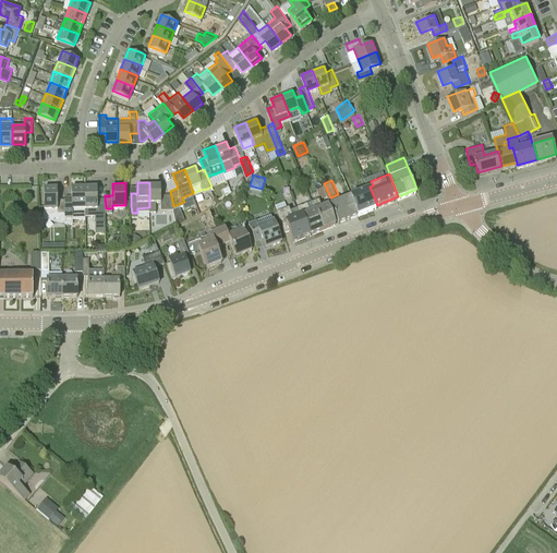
[(161,191),(161,182),(149,182),(149,199),(149,207),(150,207),(150,208),(157,208),(157,199),(161,199),(161,206),(173,206),(170,191),(161,191)]
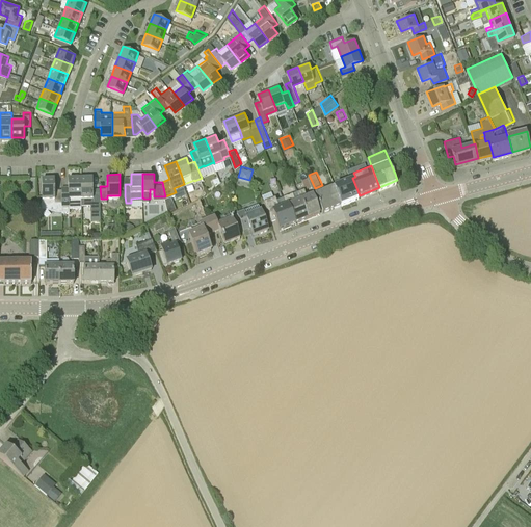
[(82,205),(82,203),(82,195),(81,195),(81,175),(69,176),(69,187),(62,187),(62,209),(70,209),(70,204),(82,205)]
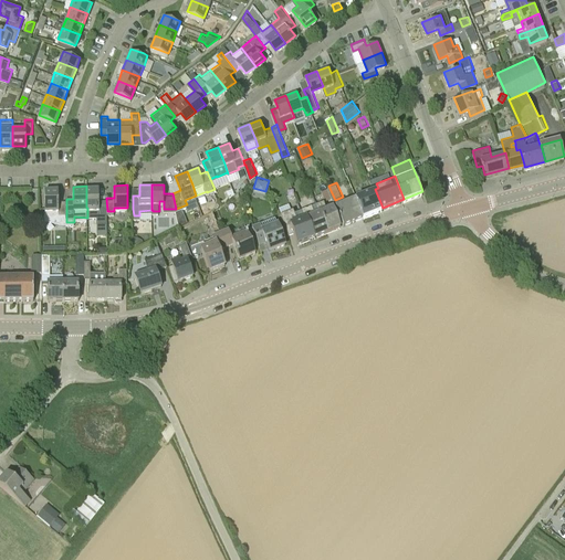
[(107,221),(107,211),(106,198),(100,198),(100,186),(86,186),(86,208),(87,208),(87,215),(97,215),(97,221),(107,221)]
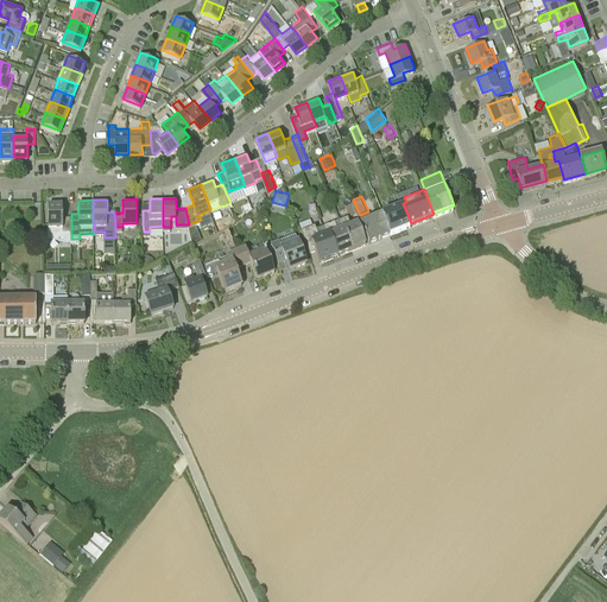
[(71,239),(71,214),(63,214),(63,201),(49,201),(49,225),(50,225),(48,234),(69,239),(71,239)]
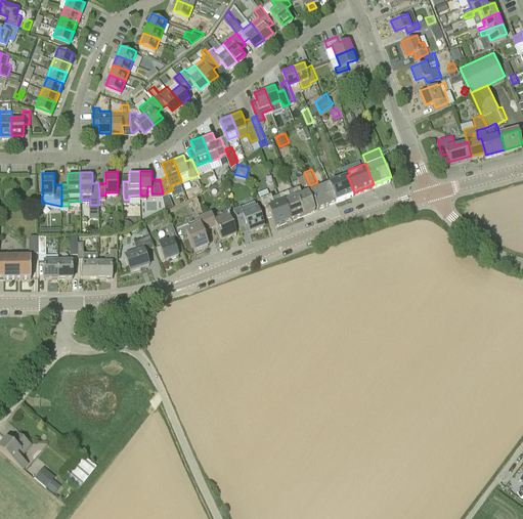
[(338,199),(354,192),(347,175),(331,182),(338,199)]
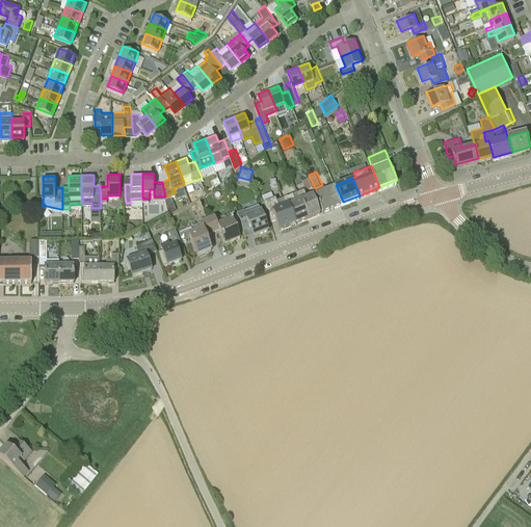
[(323,189),(322,185),(315,188),(319,200),(323,210),(343,202),(336,185),(323,189)]
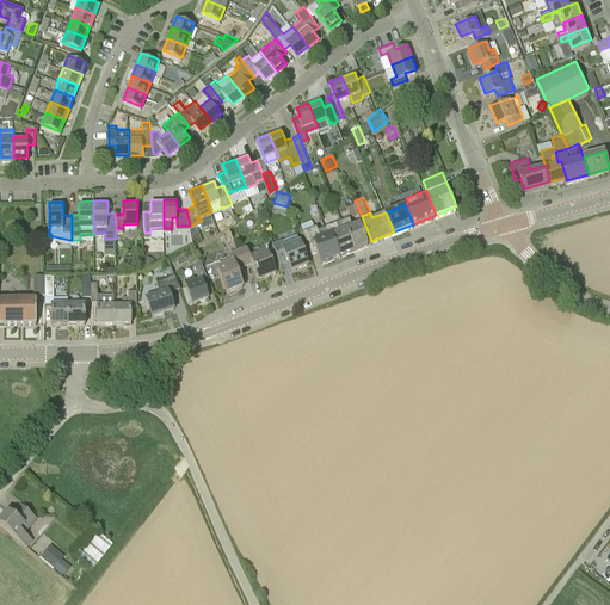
[(364,230),(361,221),(353,223),(350,215),(343,218),(347,228),(355,247),(368,242),(364,230)]
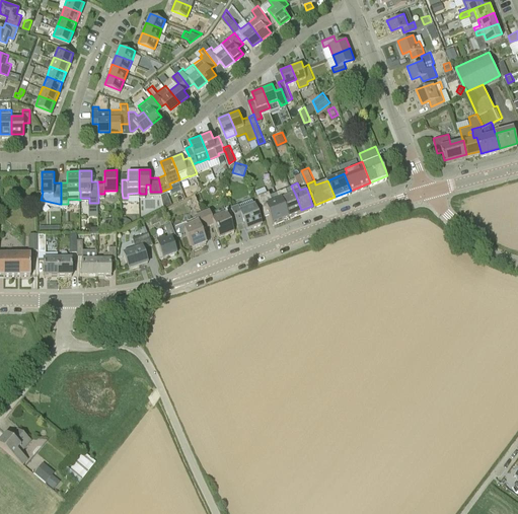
[(287,216),(301,210),(295,194),(291,186),(278,191),(280,198),(287,216)]
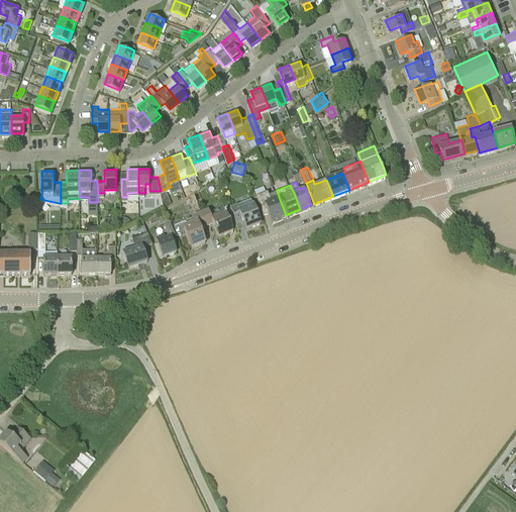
[(286,215),(279,197),(272,200),(269,189),(256,194),(264,213),(269,211),(273,220),(286,215)]
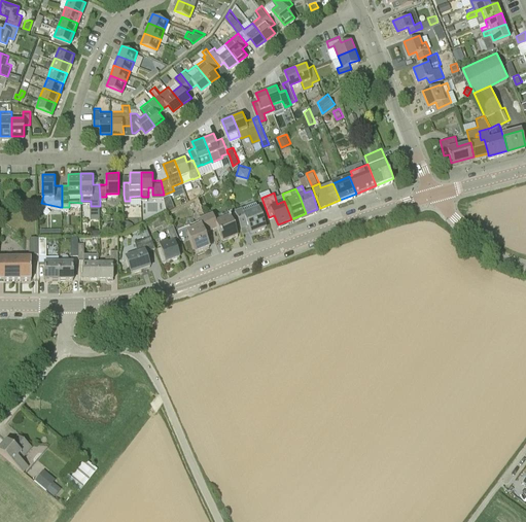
[(263,215),(258,206),(256,201),(235,209),(242,228),(249,224),(251,231),(266,225),(263,215)]
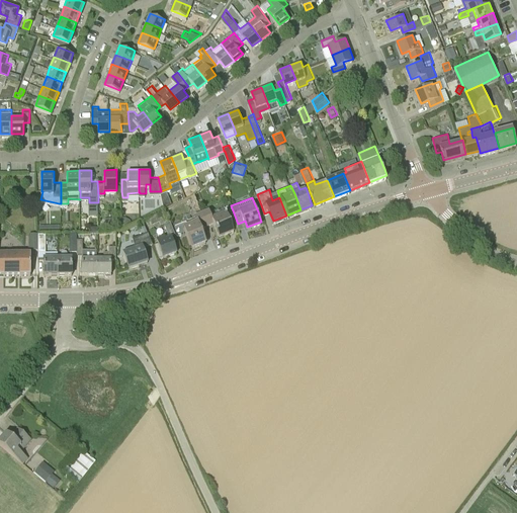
[(235,229),(227,209),(212,215),(209,207),(202,209),(208,224),(214,221),(220,235),(235,229)]
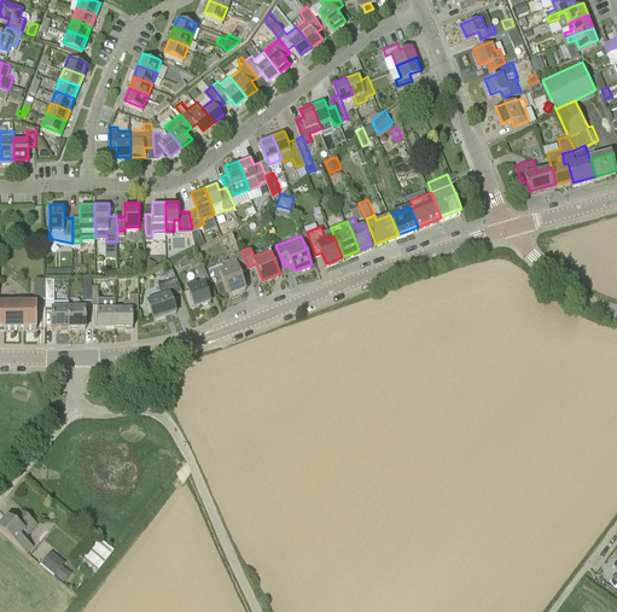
[(240,270),(249,267),(242,250),(232,254),(234,261),(220,267),(226,281),(231,292),(246,286),(242,274),(240,270)]
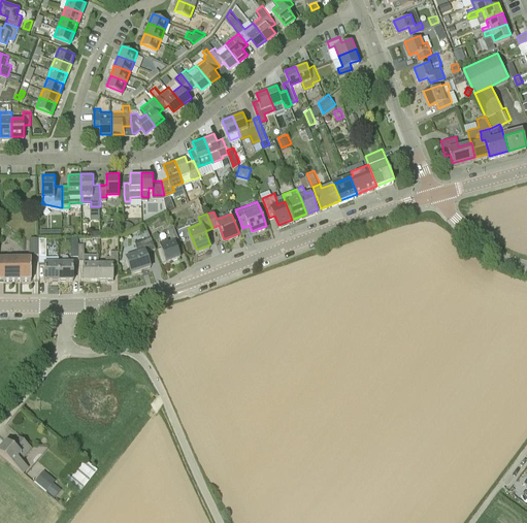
[(125,228),(134,224),(133,221),(128,218),(125,219),(125,228)]
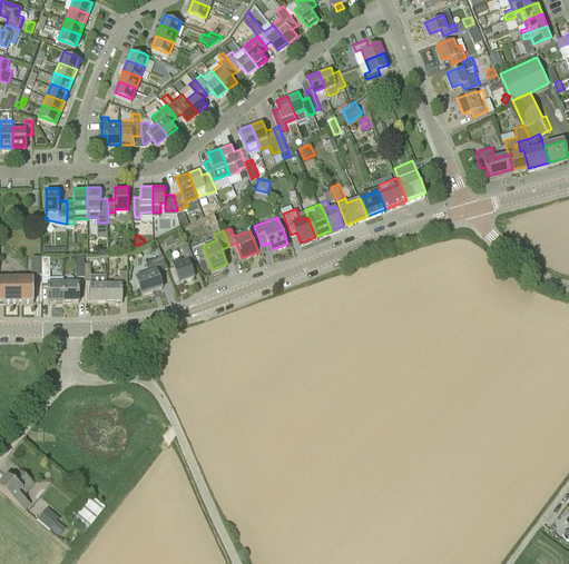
[(187,256),(193,254),(187,240),(182,243),(187,256)]
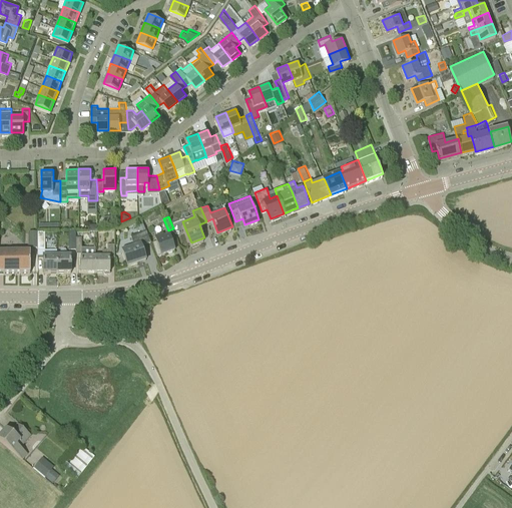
[(146,257),(141,241),(151,238),(147,227),(131,232),(134,242),(122,245),(125,252),(128,263),(146,257)]
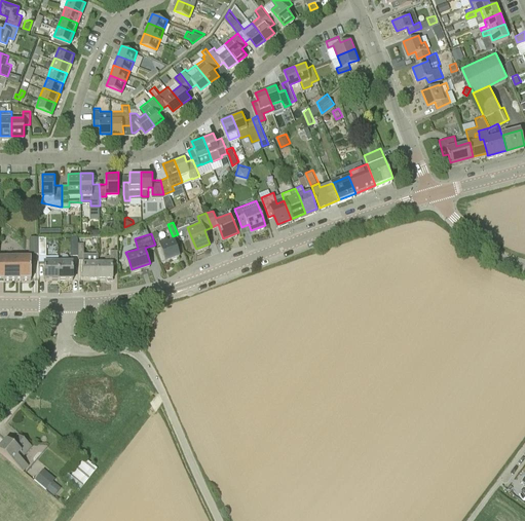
[(39,234),(30,234),(30,251),(40,251),(40,235),(39,234)]
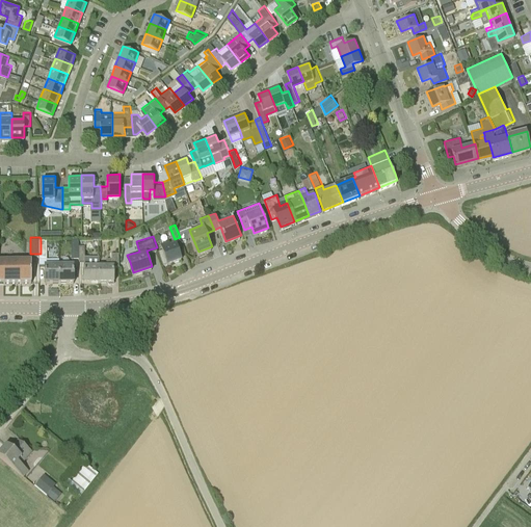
[(176,240),(171,242),(170,239),(161,242),(162,246),(159,248),(160,253),(164,262),(168,261),(182,257),(176,240)]
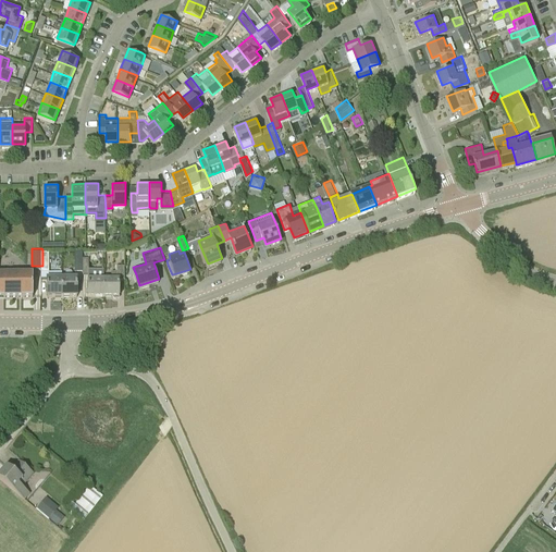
[(89,293),(104,293),(104,274),(104,266),(89,266),(89,253),(84,253),(83,253),(83,267),(83,274),(89,274),(89,293)]
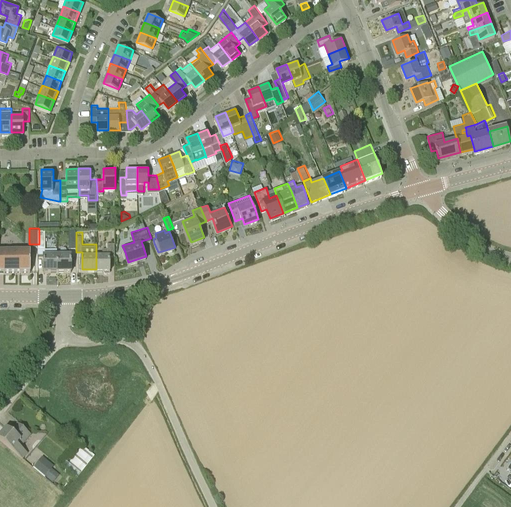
[(110,259),(110,253),(115,253),(115,240),(108,240),(107,245),(103,246),(103,252),(96,252),(96,269),(110,269),(110,259)]
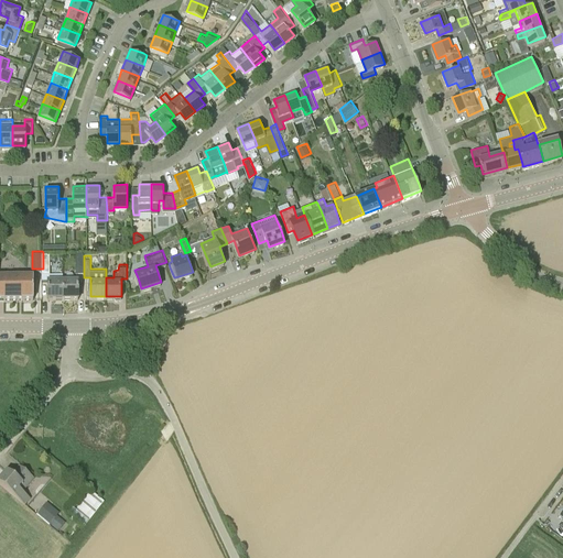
[(34,272),(0,272),(0,296),(34,296),(34,285),(34,272)]
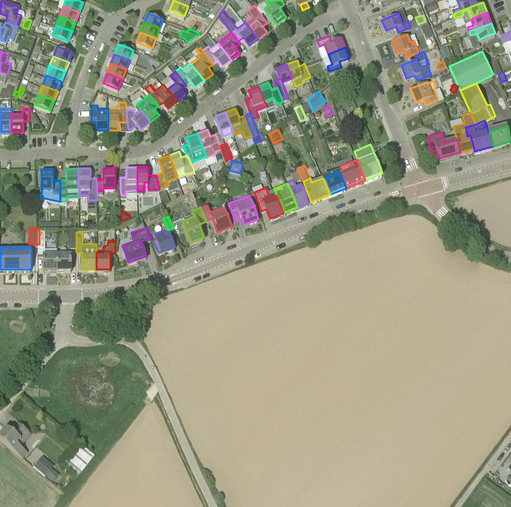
[(44,269),(58,269),(58,251),(44,251),(44,259),(44,269)]
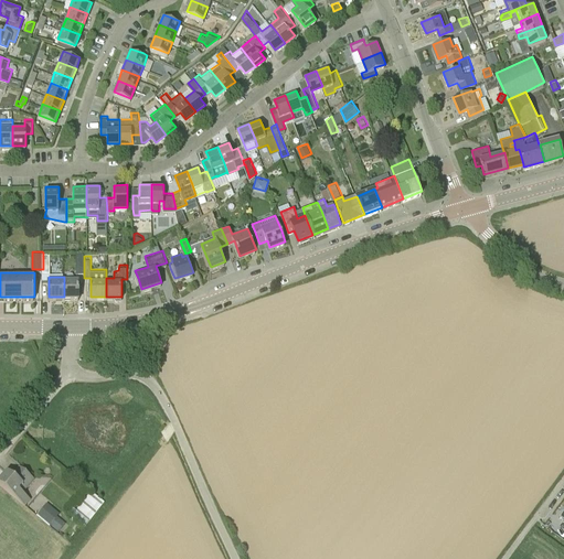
[(78,296),(78,285),(78,277),(64,277),(64,297),(78,296)]
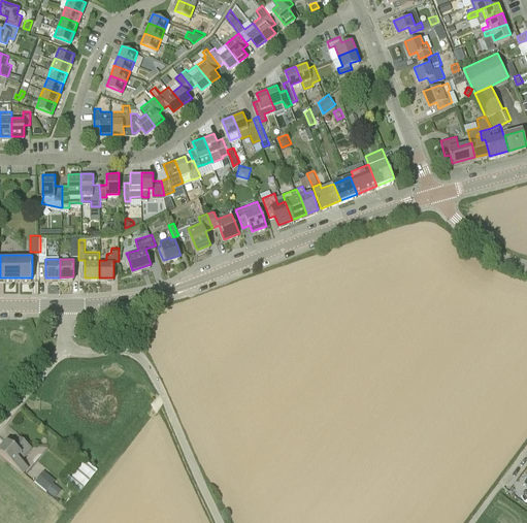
[(22,457),(32,444),(19,433),(11,442),(7,437),(0,446),(0,449),(24,469),(29,463),(22,457)]
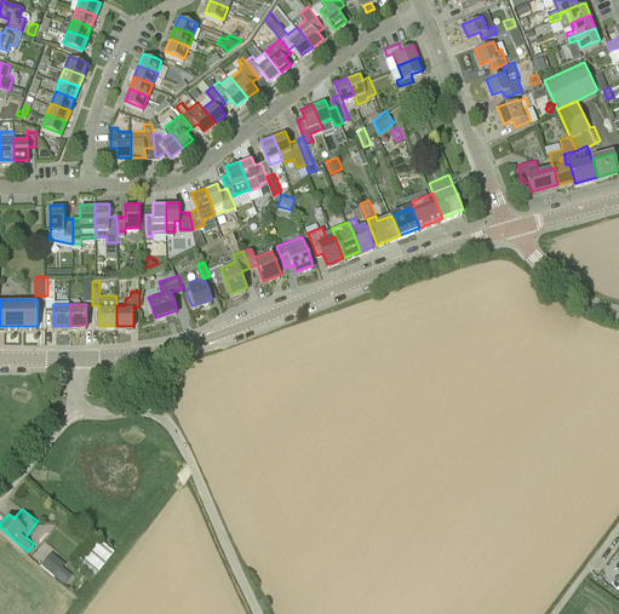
[(101,535),(84,557),(98,568),(115,547),(101,535)]
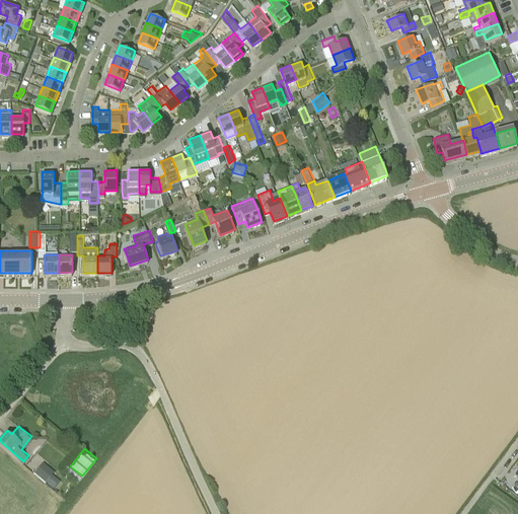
[(56,469),(44,459),(34,470),(47,481),(54,471),(56,469)]
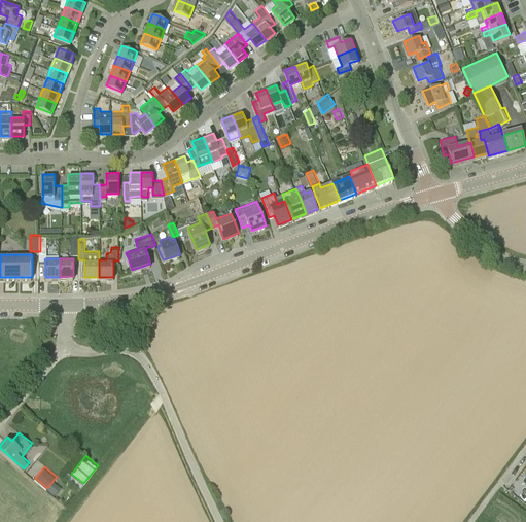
[(64,475),(79,488),(83,483),(71,474),(67,471),(64,475)]
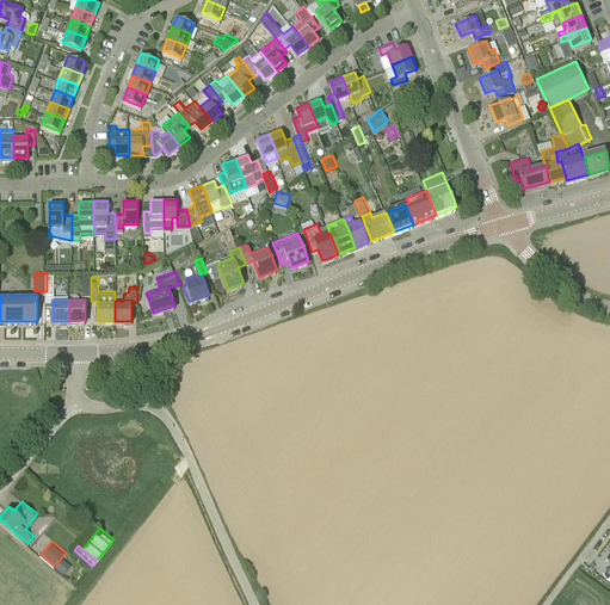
[(55,566),(63,573),(72,562),(63,555),(55,566)]
